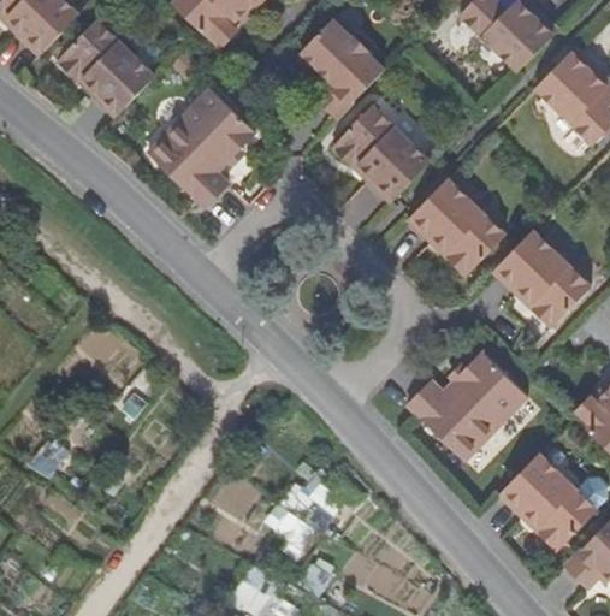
[(37,55),(76,15),(60,0),(0,0),(0,19),(5,15),(19,29),(15,34),(37,55)]
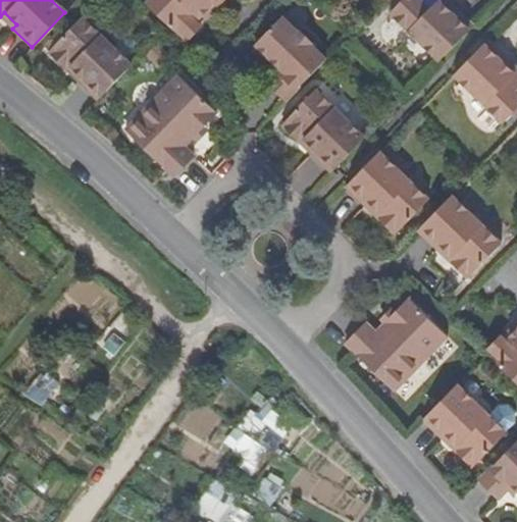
[(146,0),(143,3),(179,40),(184,36),(186,38),(197,27),(195,24),(198,21),(194,17),(202,9),(205,13),(218,0),(146,0)]
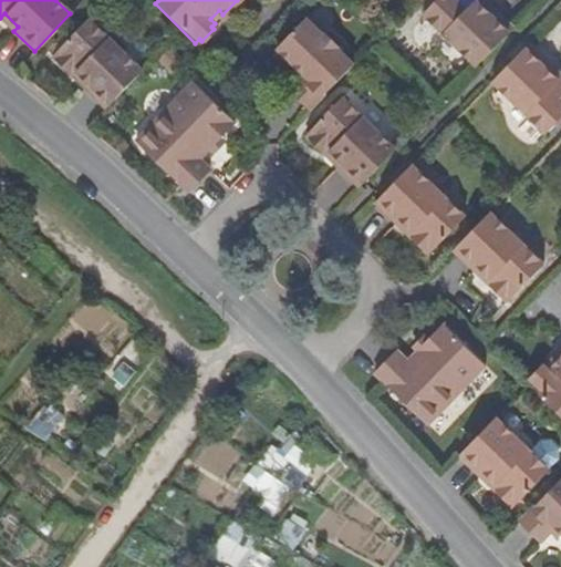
[(475,65),(511,27),(492,9),(488,12),(477,1),(478,0),(437,0),(424,16),(475,65)]
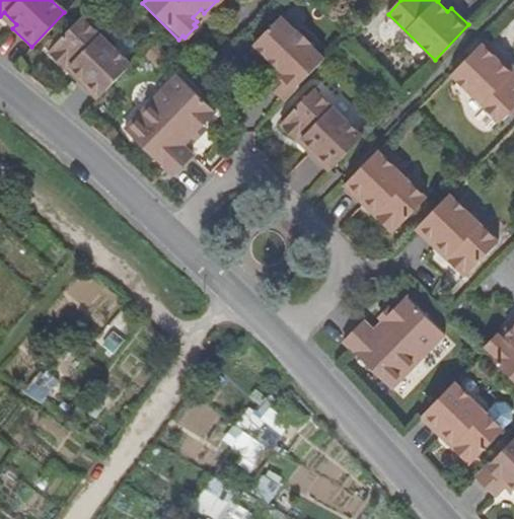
[(96,99),(129,65),(79,17),(47,52),(65,69),(69,66),(80,76),(76,80),(96,99)]
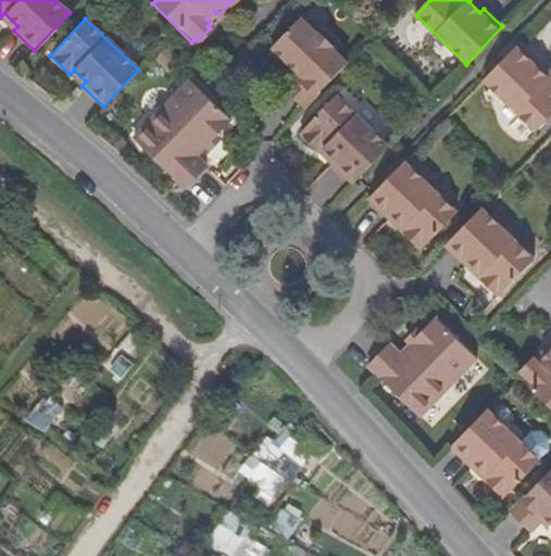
[(271,49),(290,67),(297,75),(291,80),(283,89),(301,106),(343,63),(330,50),(333,48),(318,35),(316,37),(300,20),(271,49)]
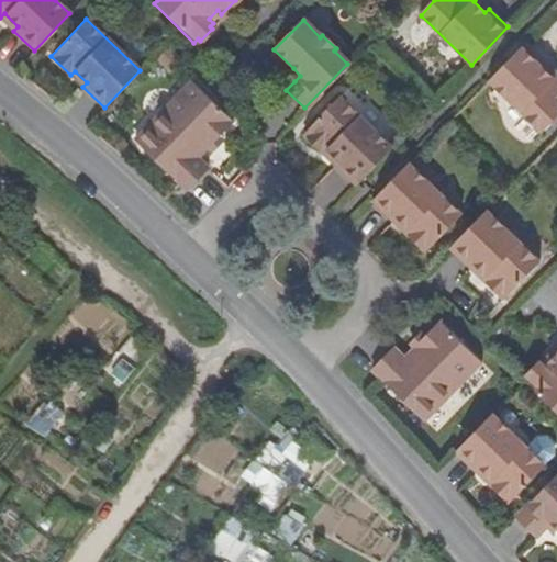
[(523,43),(487,80),(543,133),(556,119),(556,117),(556,78),(555,81),(543,69),(546,66),(523,43)]
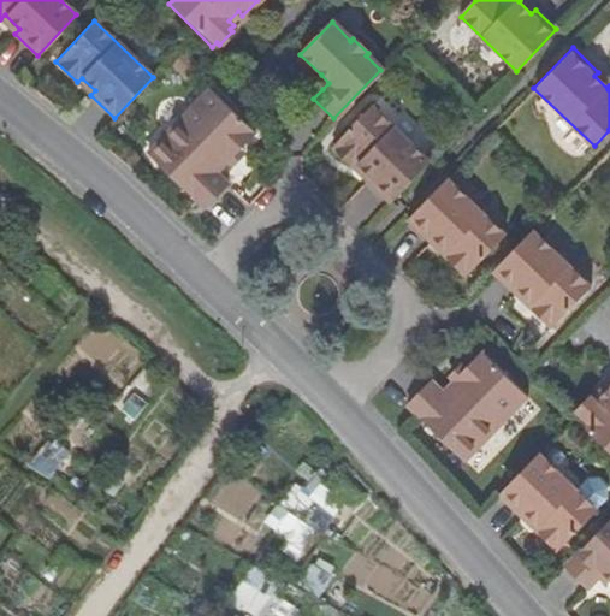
[(315,82),(323,89),(329,83),(321,75),(315,82)]
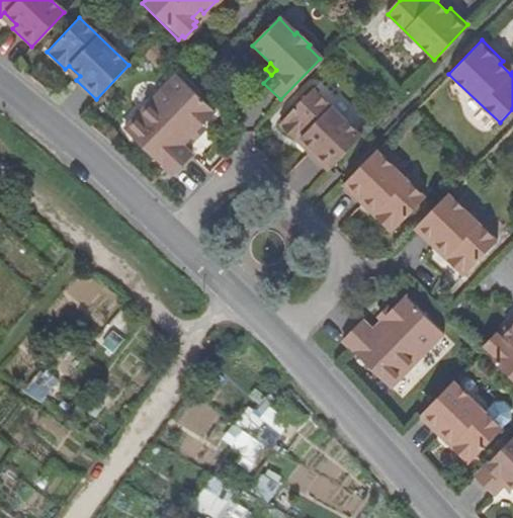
[(189,134),(198,124),(212,110),(175,73),(120,127),(168,174),(189,153),(179,144),(189,134)]
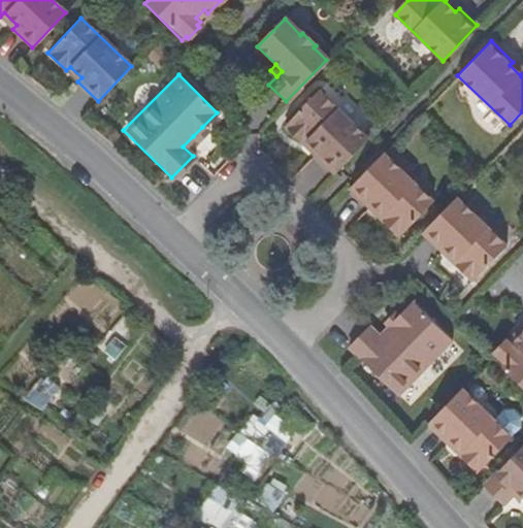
[(331,174),(365,139),(318,92),(284,127),(302,145),(306,141),(319,154),(315,158),(331,174)]
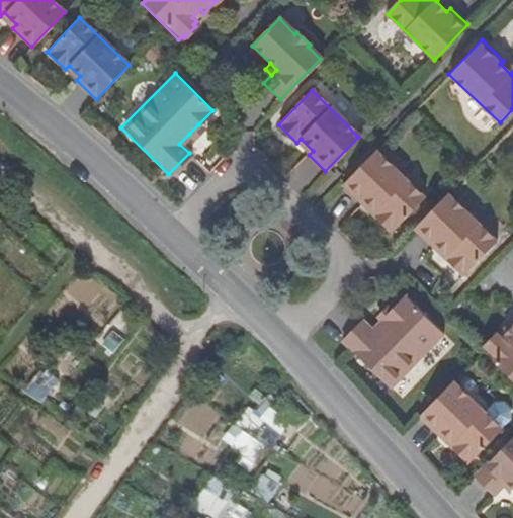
[(198,124),(189,134),(195,140),(204,130),(198,124)]
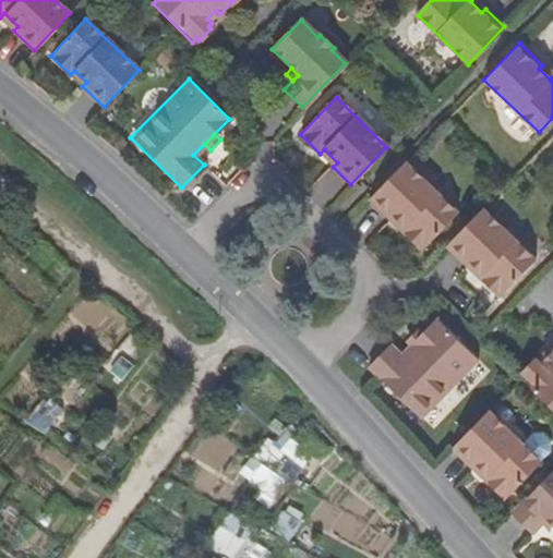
[(404,162),(368,199),(391,221),(394,218),(407,230),(403,233),(421,252),(458,215),(404,162)]
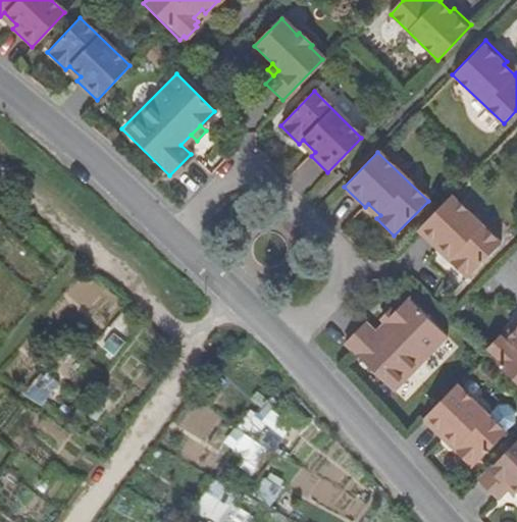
[(450,197),(415,230),(436,251),(441,247),(453,259),(448,263),(467,281),(501,246),(450,197)]
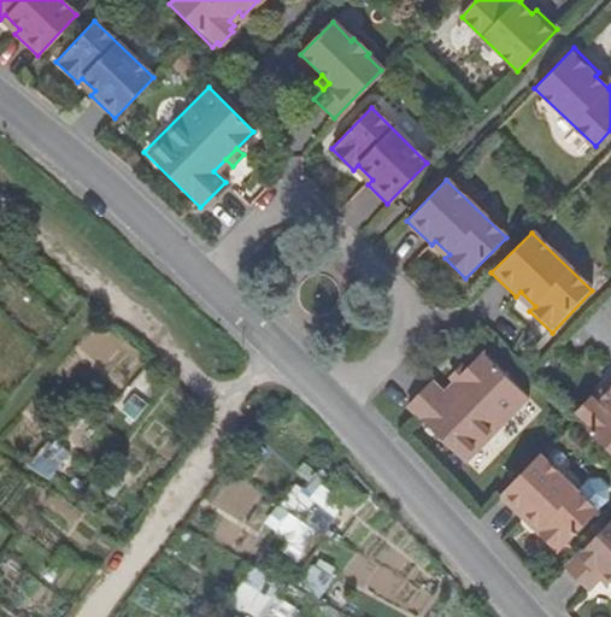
[(464,372),(453,385),(442,395),(430,383),(407,406),(463,462),(526,400),(481,356),(464,372)]
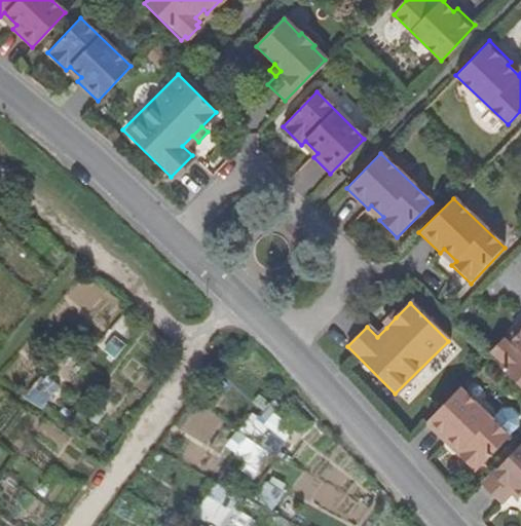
[(381,323),(386,328),(396,317),(392,312),(381,323)]
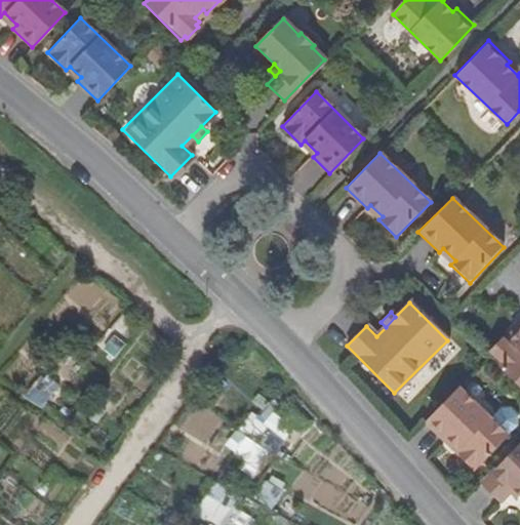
[(487,356),(519,388),(519,323),(514,330),(518,335),(511,342),(507,337),(504,341),(502,339),(486,356),(487,356)]
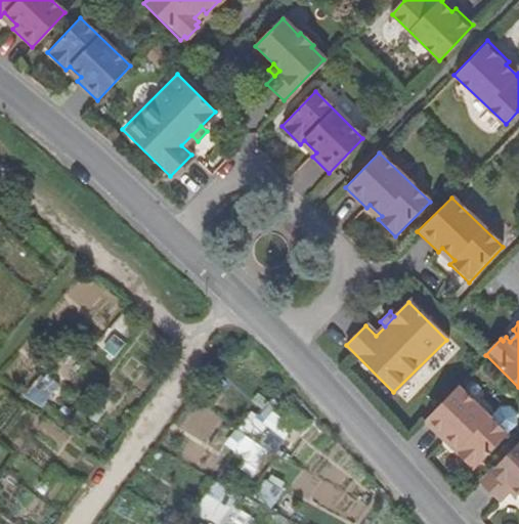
[(456,386),(422,421),(441,442),(446,437),(458,450),(455,453),(472,471),(507,435),(515,425),(514,415),(506,408),(496,408),(487,418),(456,386)]
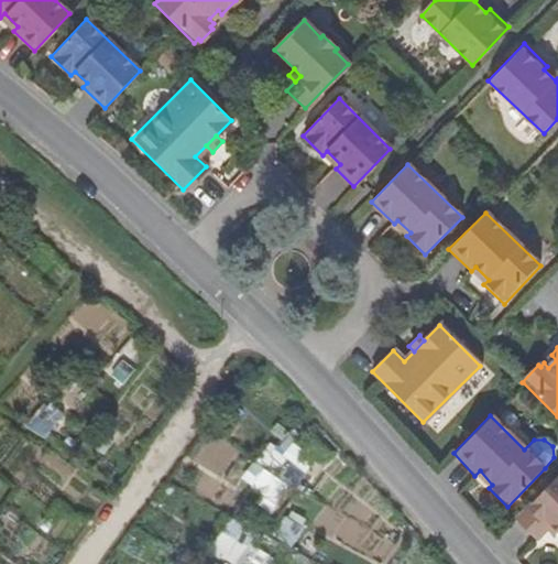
[(283,438),(281,445),(261,440),(245,486),(276,497),(282,480),(298,486),(312,447),(283,438)]
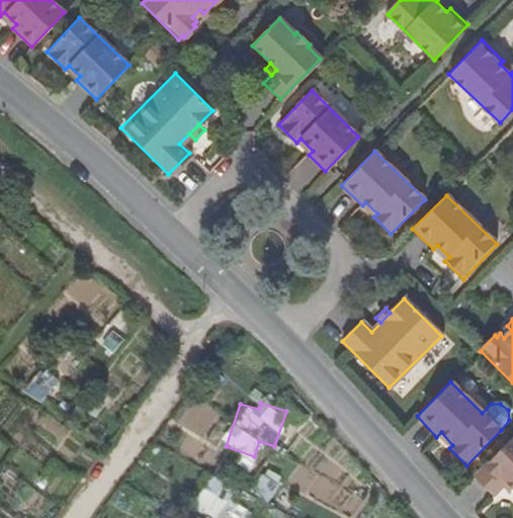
[(506,484),(512,490),(512,439),(511,438),(472,478),(492,498),(501,489),(506,484)]
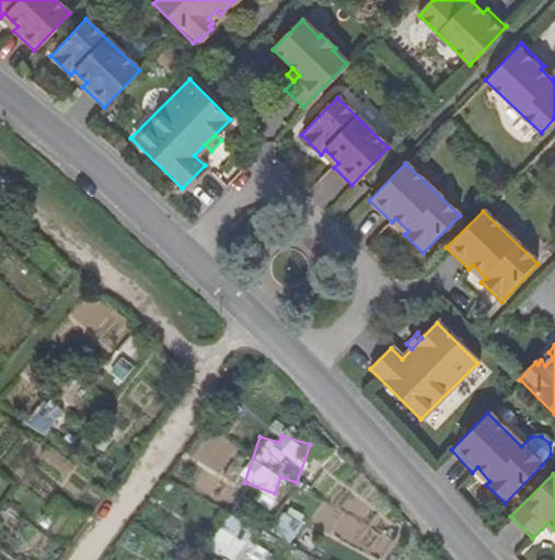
[(289,506),(269,527),(284,540),(303,520),(289,506)]
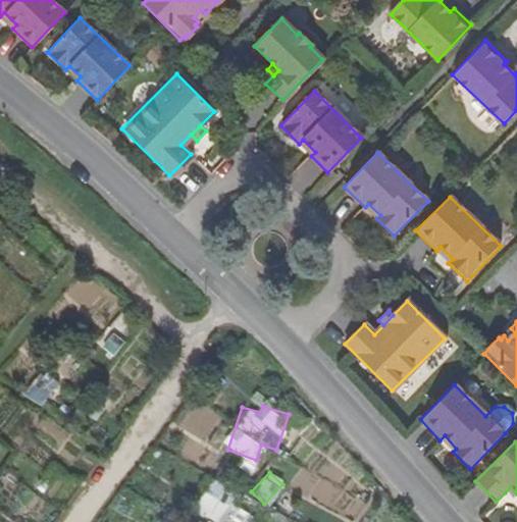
[(220,521),(250,521),(255,516),(233,503),(238,492),(212,477),(195,506),(220,521)]
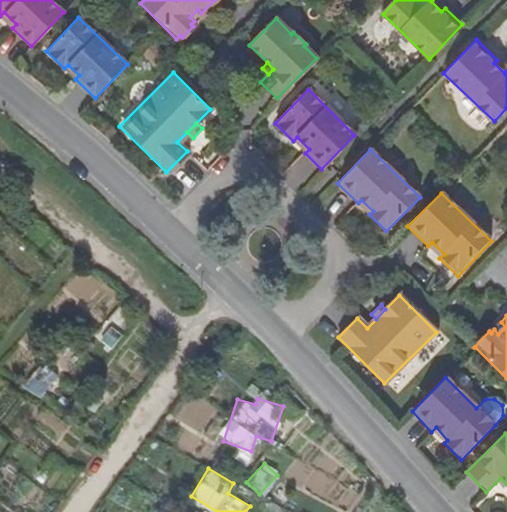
[(501,489),(506,484),(500,478),(495,483),(501,489)]
